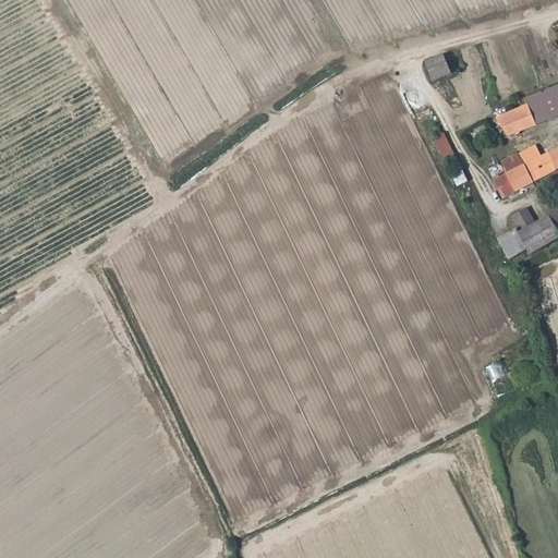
[(446,56),(426,62),(432,81),(452,74),(446,56)]
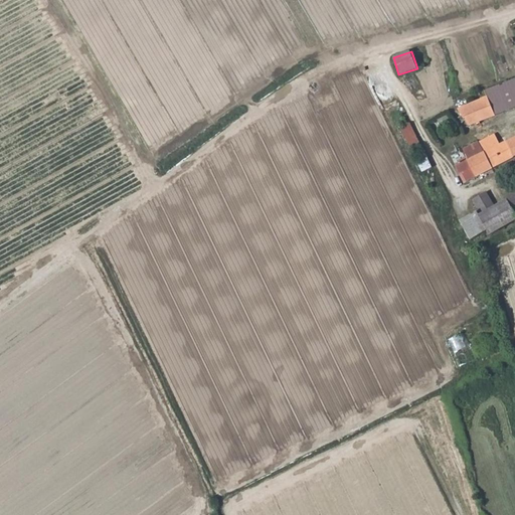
[(486,90),(488,94),(510,84),(508,79),(486,90)]
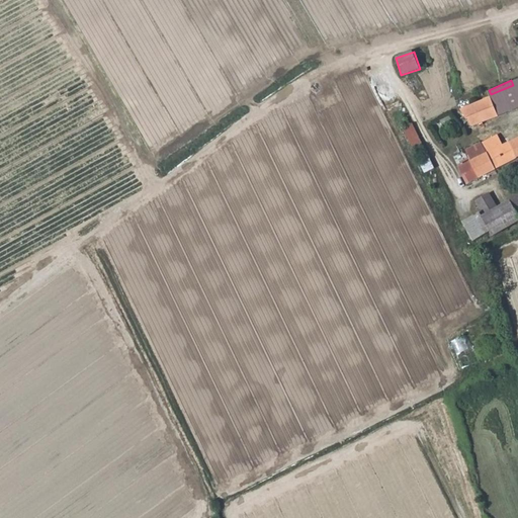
[(491,94),(492,97),(499,115),(517,106),(517,96),(513,85),(491,94)]
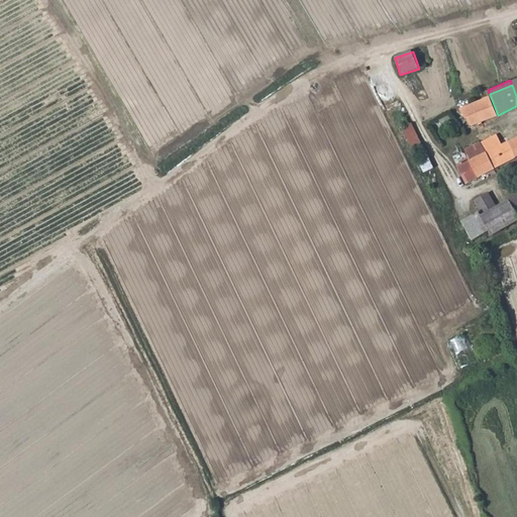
[(472,125),(498,115),(491,97),(459,110),(472,125)]
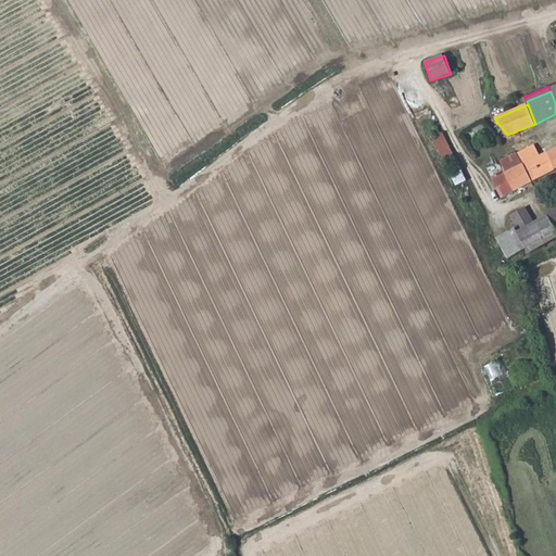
[(458,119),(463,129),(468,128),(469,125),(466,117),(458,119)]
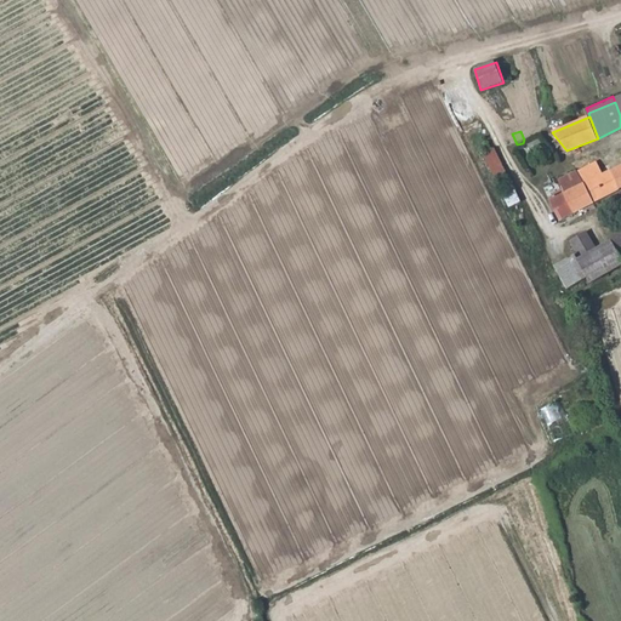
[(499,178),(510,172),(497,149),(486,155),(499,178)]
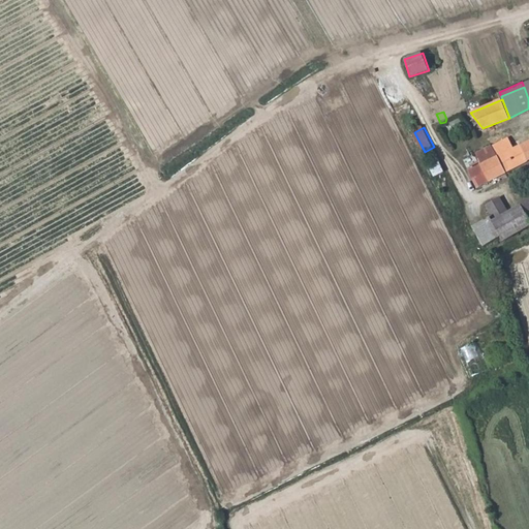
[(505,173),(528,161),(520,146),(514,149),(508,138),(492,146),(505,173)]
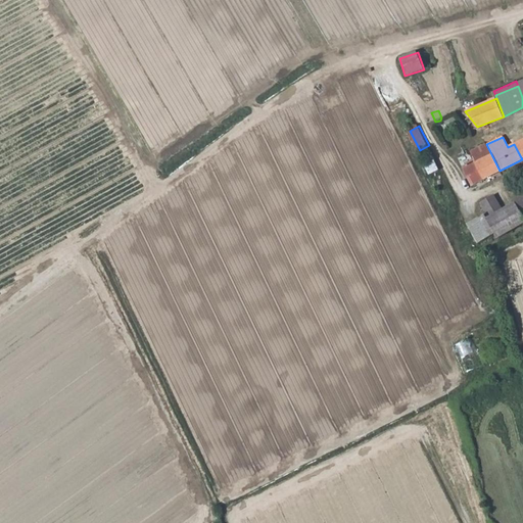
[(522,139),(514,144),(522,159),(522,158),(522,139)]
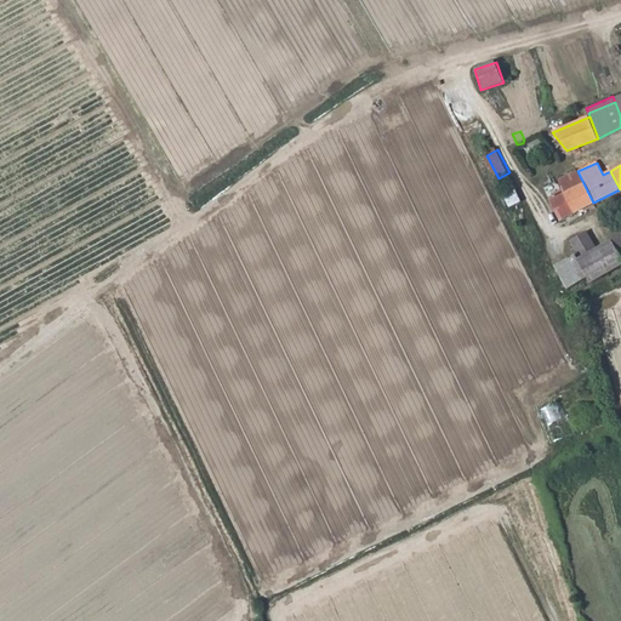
[(560,220),(593,203),(577,171),(559,181),(564,193),(550,200),(560,220)]
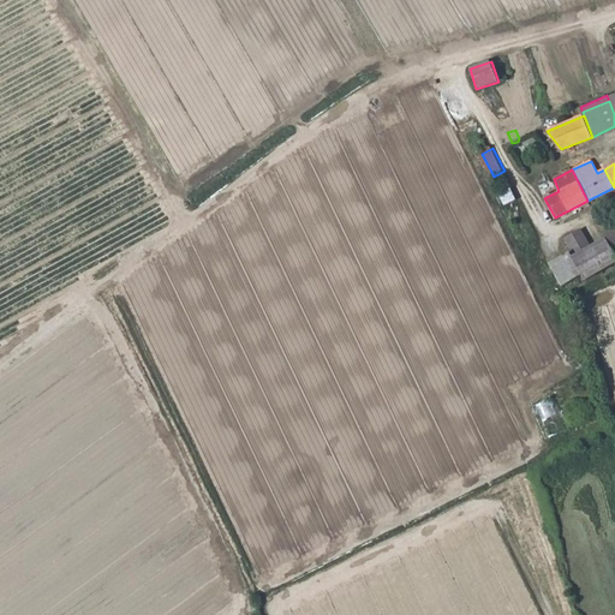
[(569,252),(556,258),(568,282),(581,275),(584,280),(614,262),(614,228),(614,230),(614,232),(591,246),(583,232),(567,240),(575,256),(572,257),(569,252)]
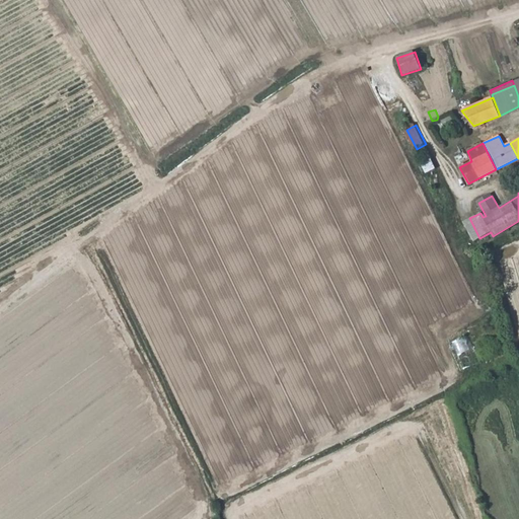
[(474,241),(479,238),(469,218),(463,222),(474,241)]
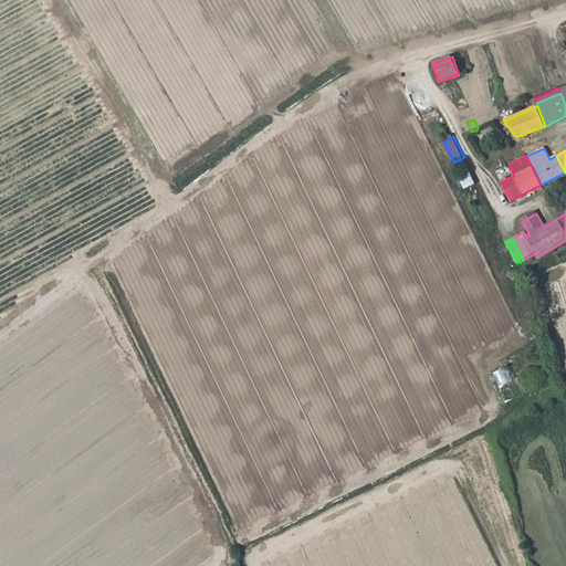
[(499,374),(506,399),(523,395),(515,368),(499,374)]
